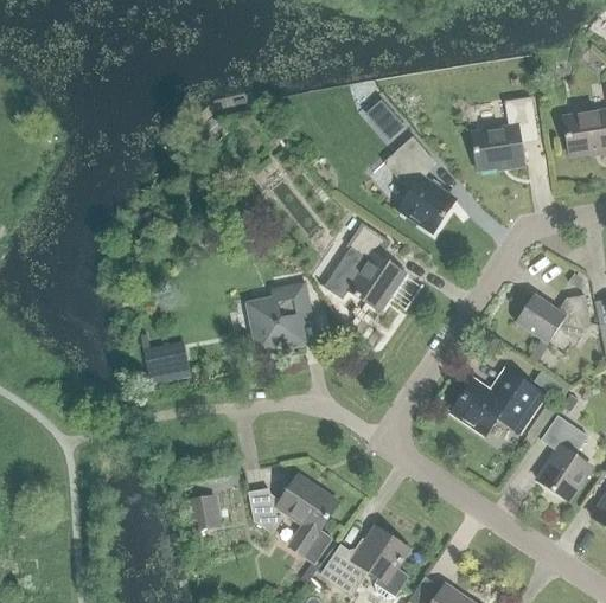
[(508,167),(524,165),(521,141),(538,139),(531,96),(505,100),(509,126),(472,130),(478,170),(508,165),(508,167)]
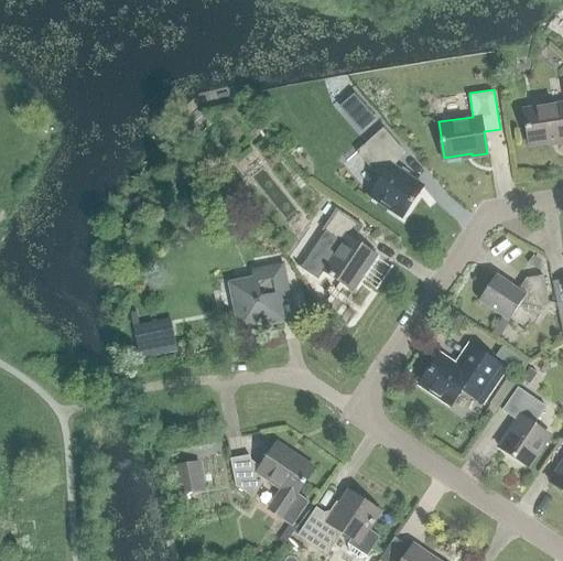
[(355,121),(368,109),(354,93),(340,105),(355,121)]
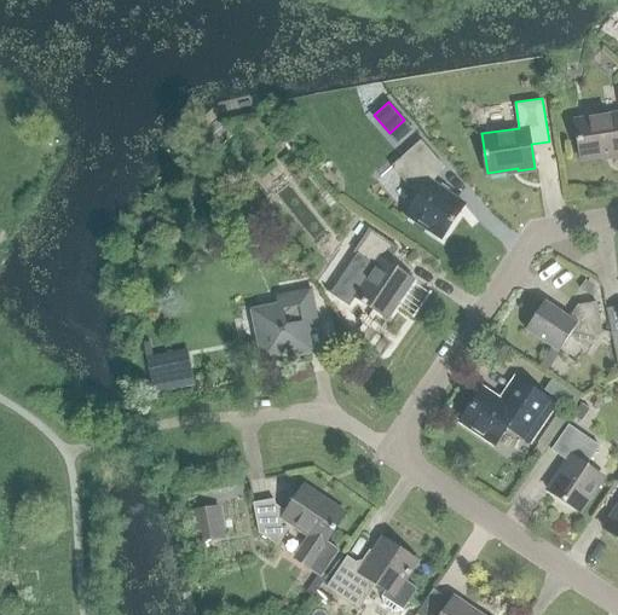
[(617,110),(575,117),(581,158),(612,154),(612,156),(617,155),(617,110)]
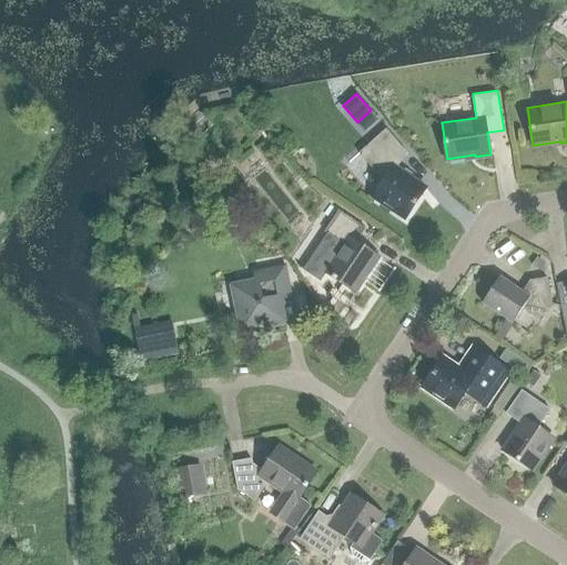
[(377,117),(371,110),(357,122),(364,129),(377,117)]
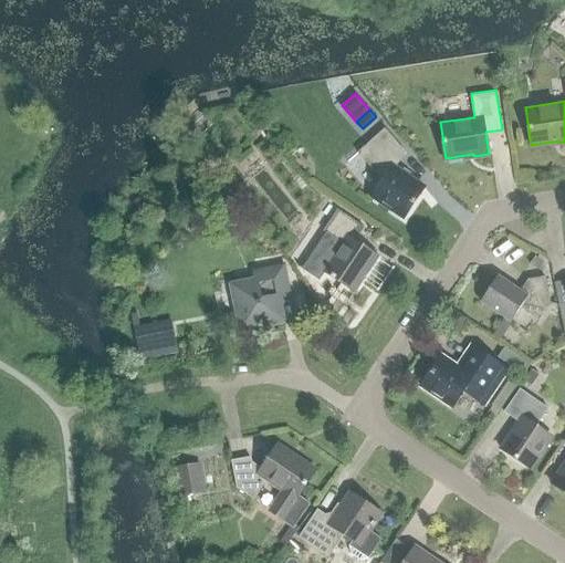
[(396,165),(406,150),(385,126),(358,149),(383,178),(372,194),(404,216),(425,185),(396,165)]
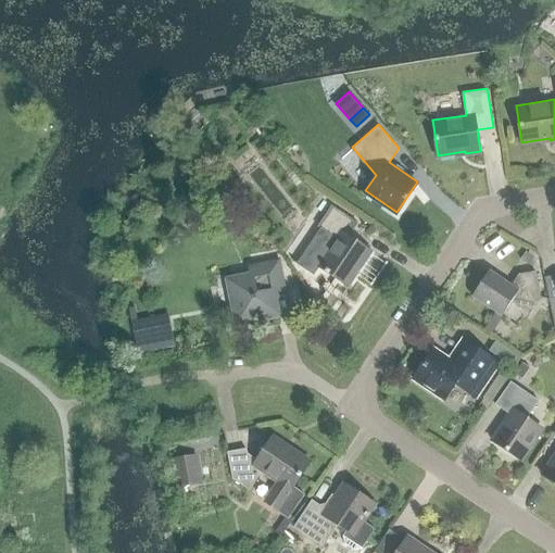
[(294,260),(293,261),(314,274),(319,266),(348,285),(371,250),(349,235),(357,222),(331,204),(317,225),(320,227),(298,262),(294,260)]
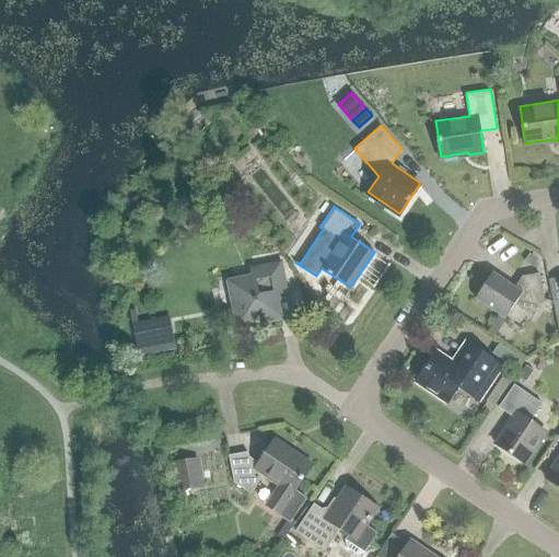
[(275,293),(288,291),(281,259),(249,265),(252,278),(232,282),(236,302),(232,303),(236,326),(259,322),(258,317),(279,313),(275,293)]
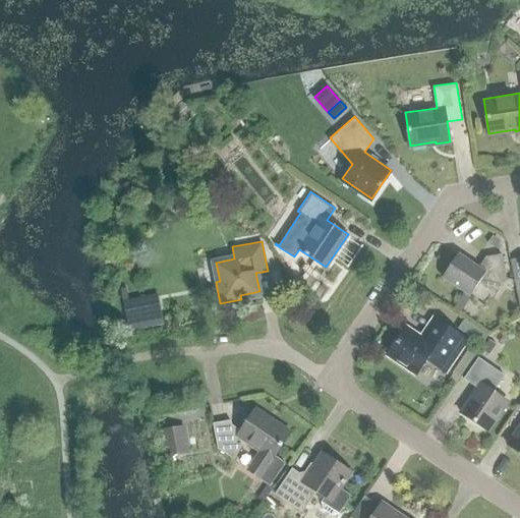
[(470,294),(478,281),(496,292),(506,277),(502,252),(486,254),(478,266),(458,251),(442,275),(470,294)]
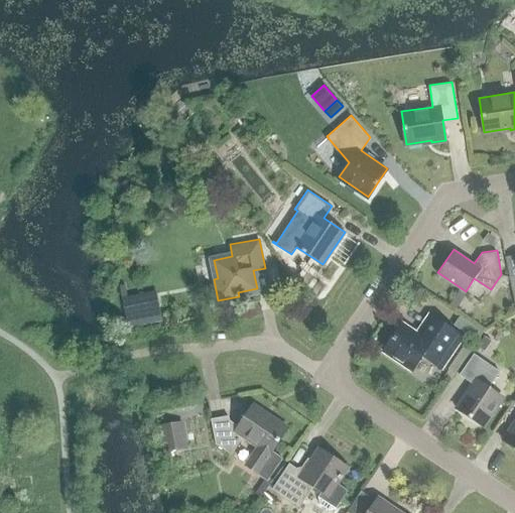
[(124,282),(118,283),(126,321),(160,313),(155,288),(127,294),(124,282)]
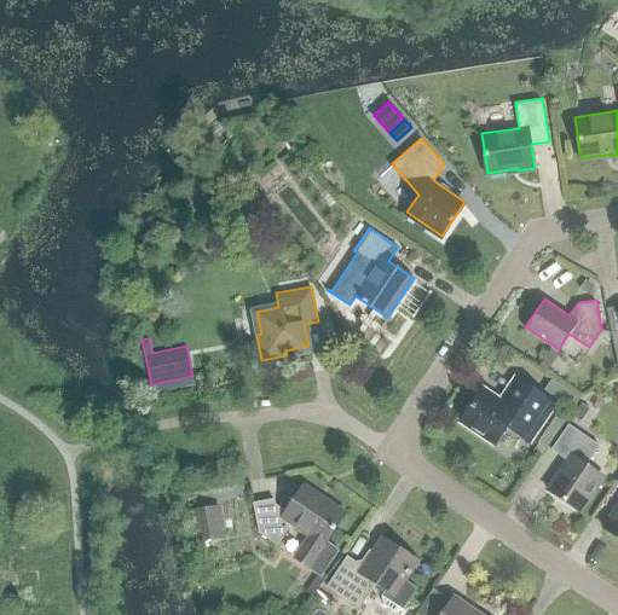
[(538,363),(544,353),(535,346),(527,355),(538,363)]
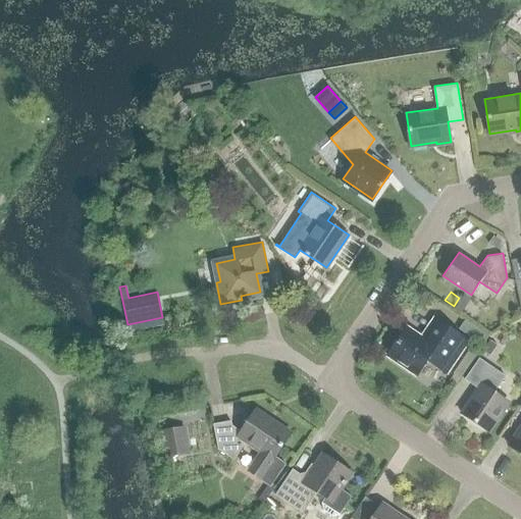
[(427,359),(447,372),(469,341),(434,317),(421,336),(406,326),(387,354),(417,373),(427,359)]
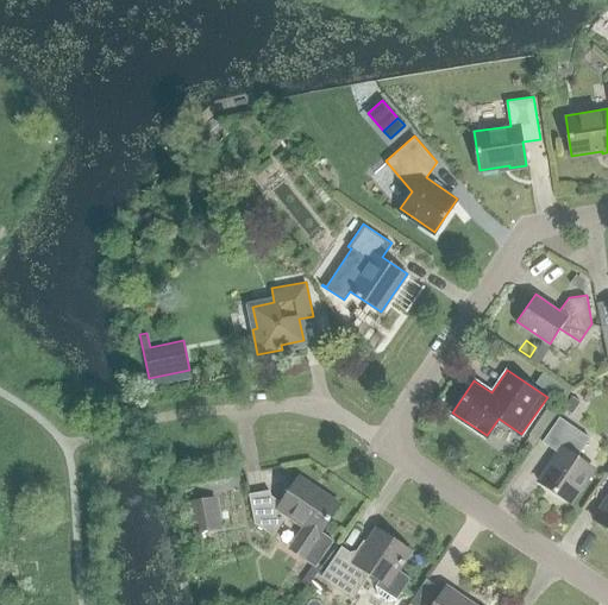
[(572,414),(580,402),(572,396),(564,408),(572,414)]
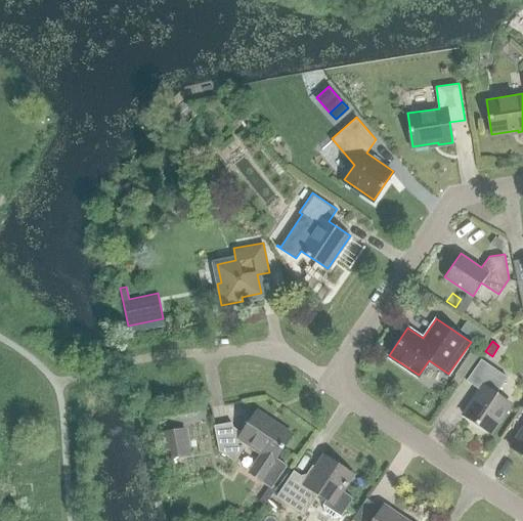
[(490,432),(510,402),(495,393),(507,376),(481,358),(467,379),(480,388),(463,414),(490,432)]
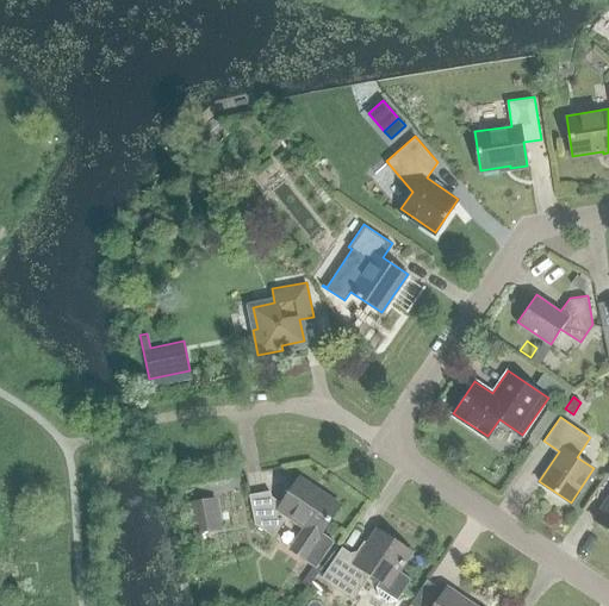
[(608,495),(594,518),(608,528),(608,474),(608,495)]
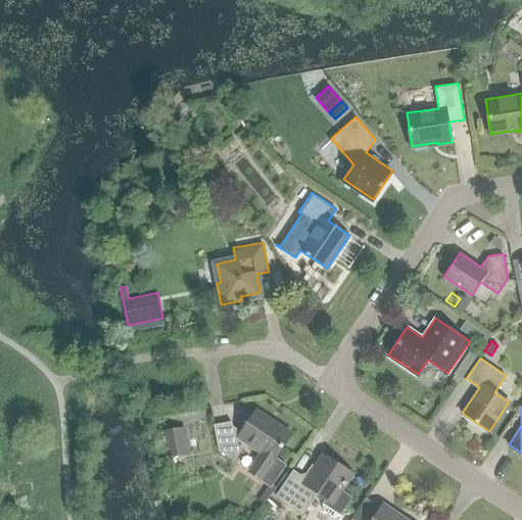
[(245,441),(262,452),(249,469),(272,484),(286,463),(275,456),(291,432),(256,409),(241,431),(232,425),(231,420),(214,423),(219,448),(234,459),(245,441)]
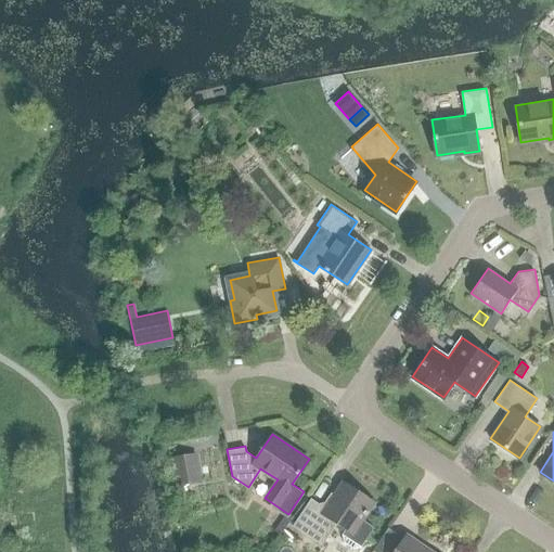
[(171,456),(177,485),(202,480),(196,451),(171,456)]
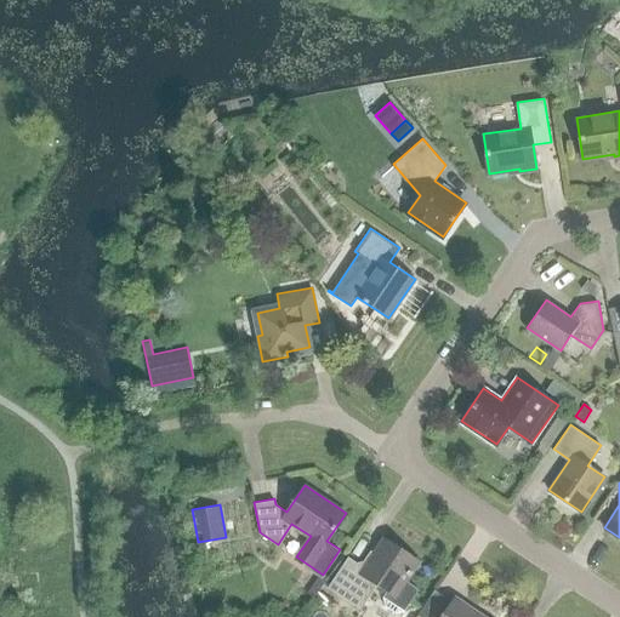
[(405,580),(417,561),(384,537),(364,567),(347,556),(328,587),(360,609),(376,584),(386,590),(382,595),(384,605),(394,611),(403,610),(417,588),(405,580)]
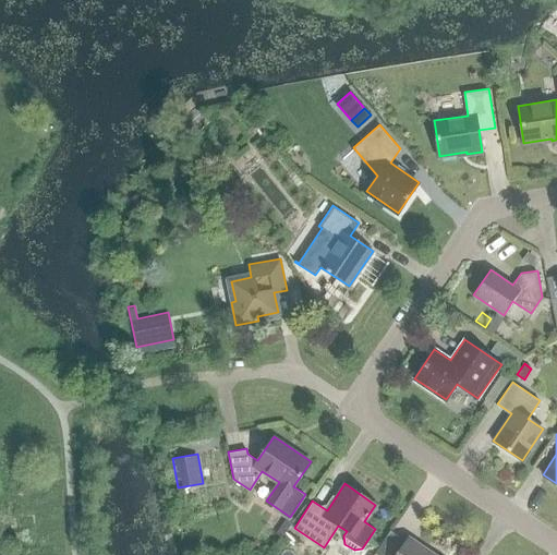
[(390,530),(373,554),(435,554),(409,537),(406,540),(390,530)]
